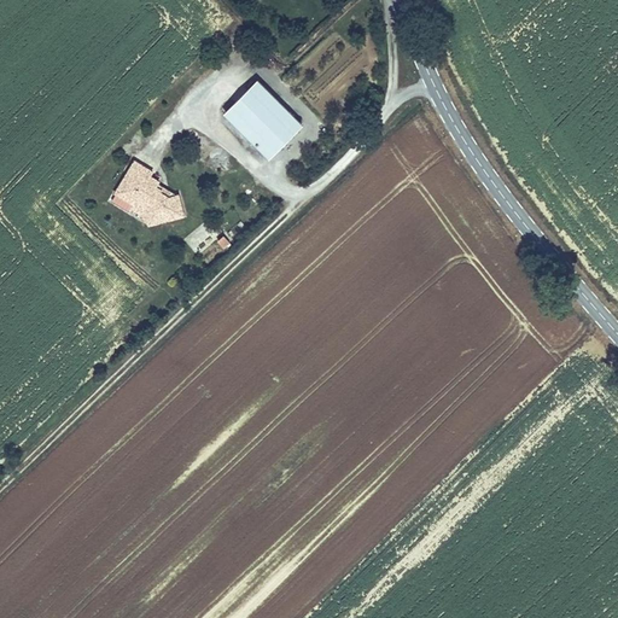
[(264,86),(257,79),(223,111),(228,116),(264,86)]
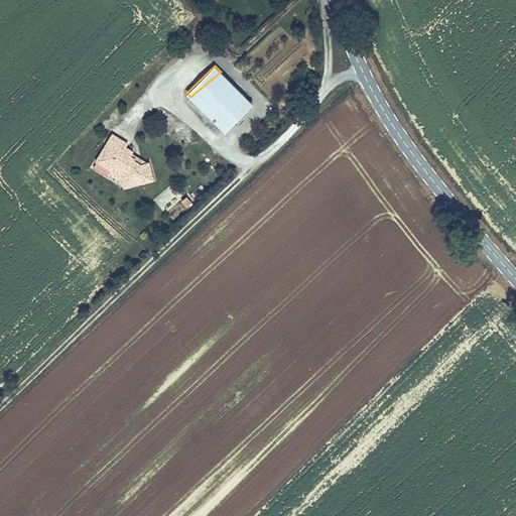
[(190,97),(226,131),(254,104),(221,72),(190,97)]
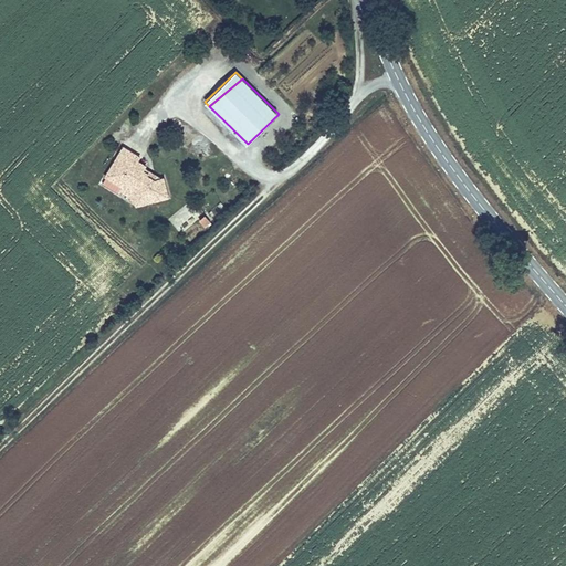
[(98,184),(137,207),(169,198),(165,176),(161,177),(156,179),(148,175),(149,173),(144,169),(146,167),(147,165),(139,160),(142,157),(123,145),(98,184)]
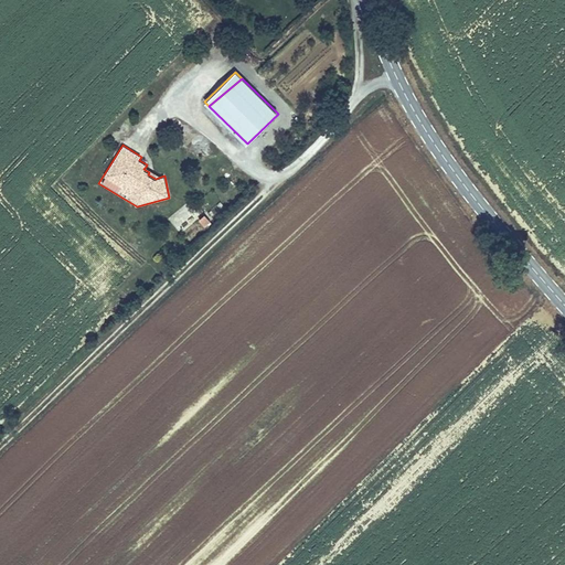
[(156,179),(161,177),(146,167),(144,169),(149,172),(148,174),(156,179)]
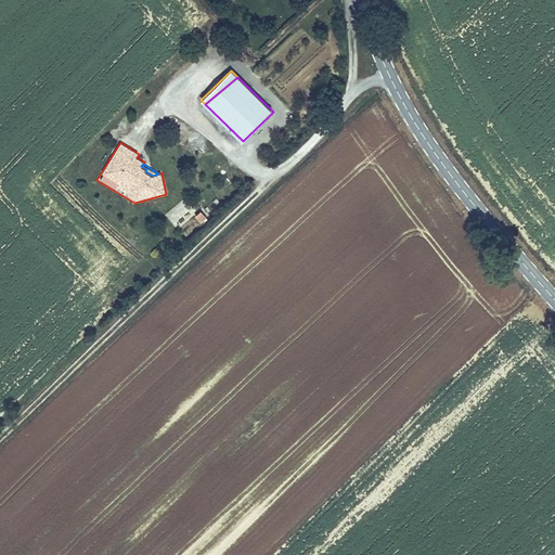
[(184,197),(165,216),(177,229),(197,211),(184,197)]
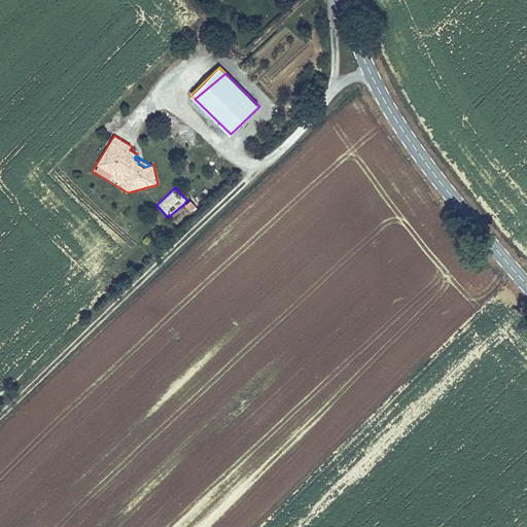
All buildings are outlined.
